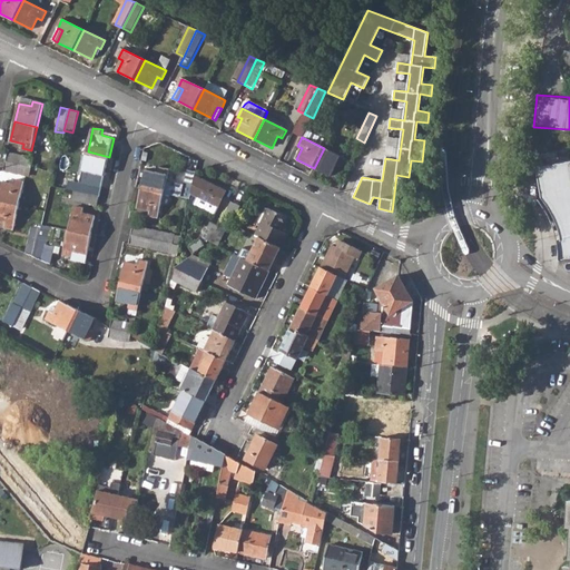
[(314,168),(332,177),(337,166),(342,168),(346,159),(324,148),(314,168)]
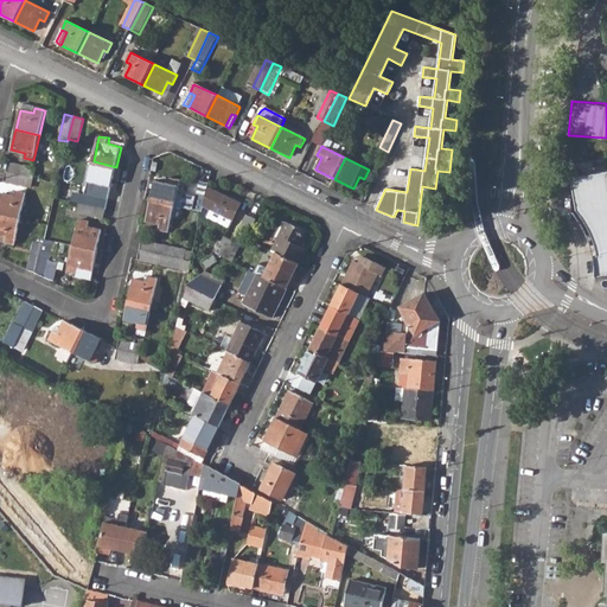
[(88,187),(97,190),(98,184),(113,187),(116,167),(94,161),(88,187)]
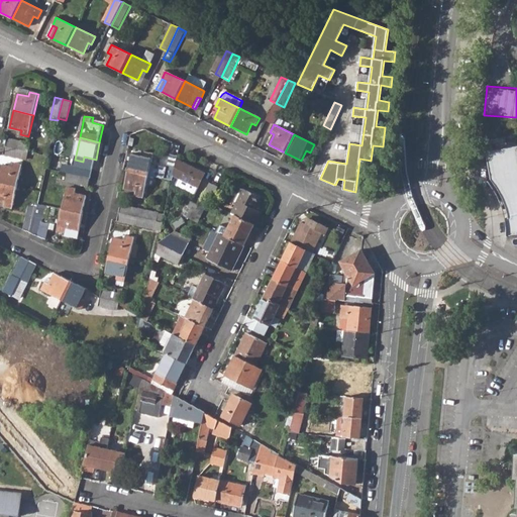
[(5,147),(29,152),(31,143),(7,138),(5,147)]
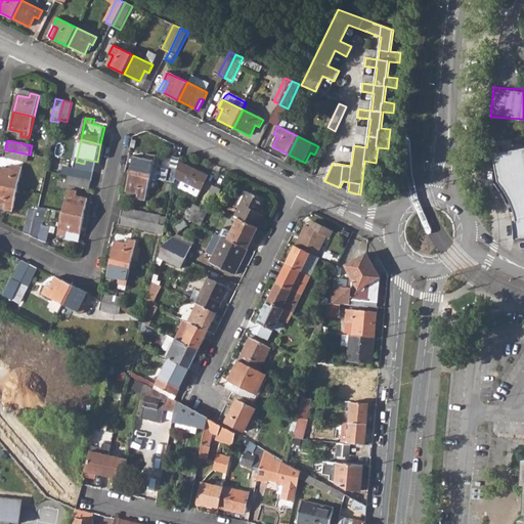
[(523,146),(494,153),(499,180),(509,192),(514,205),(518,219),(515,220),(515,221),(515,223),(515,227),(515,229),(515,232),(514,236),(523,235),(523,239),(521,242),(521,245),(523,247),(523,146)]
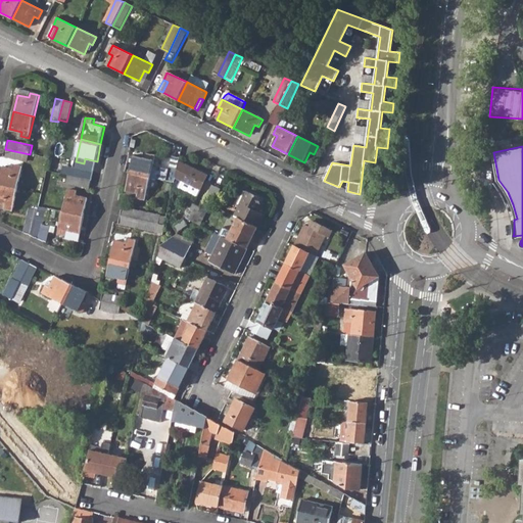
[(3,156),(28,162),(30,154),(5,149),(3,156)]
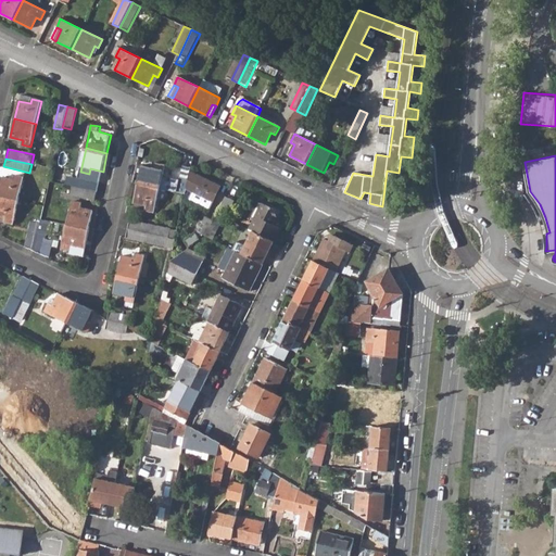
[(138,184),(160,189),(165,165),(155,163),(154,167),(142,165),(138,184)]
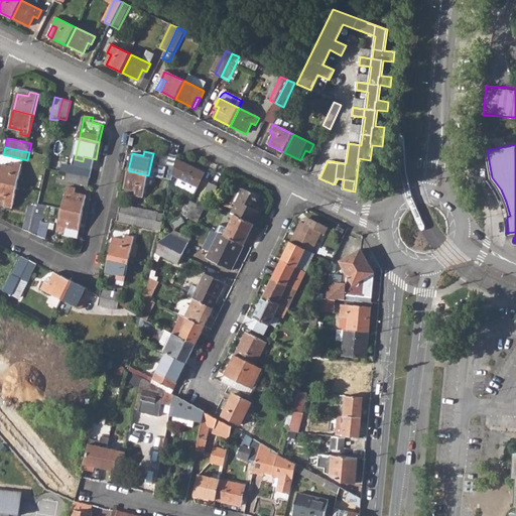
[(166,172),(173,174),(177,158),(177,156),(170,154),(166,172)]
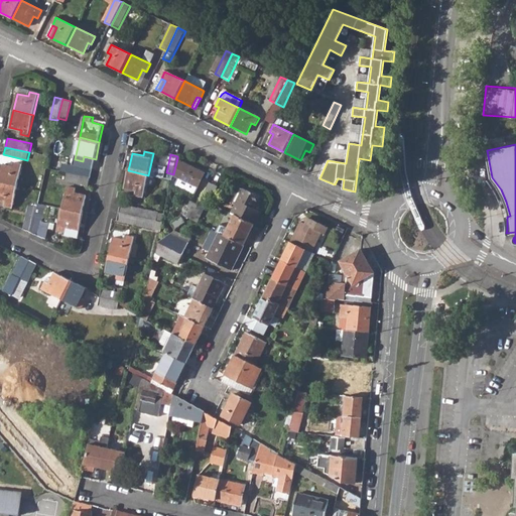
[(173,174),(178,177),(199,186),(206,172),(185,162),(185,159),(177,158),(173,174)]
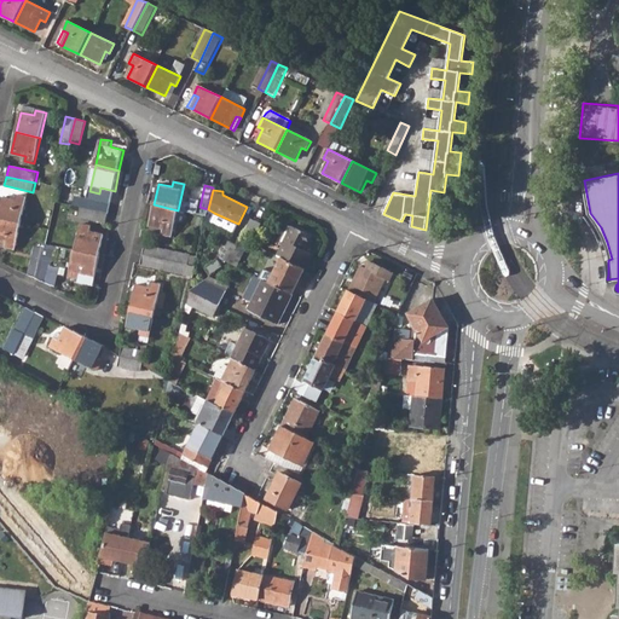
[(0,203),(0,219),(21,224),(28,198),(16,196),(16,201),(1,198),(0,203)]
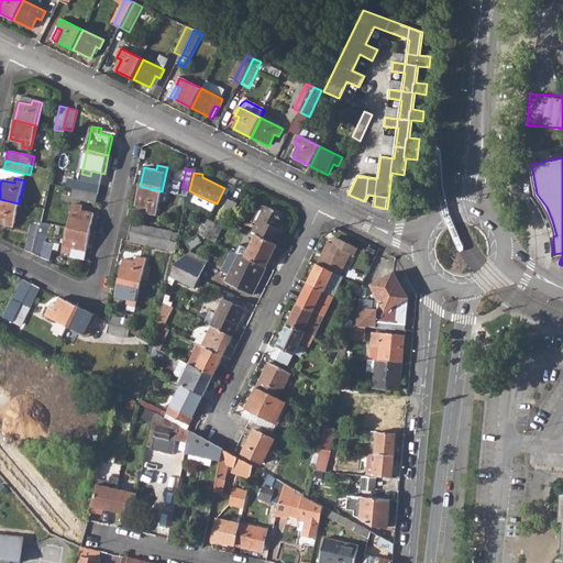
[(75,188),(100,194),(101,185),(80,179),(79,183),(69,179),(68,187),(75,188)]
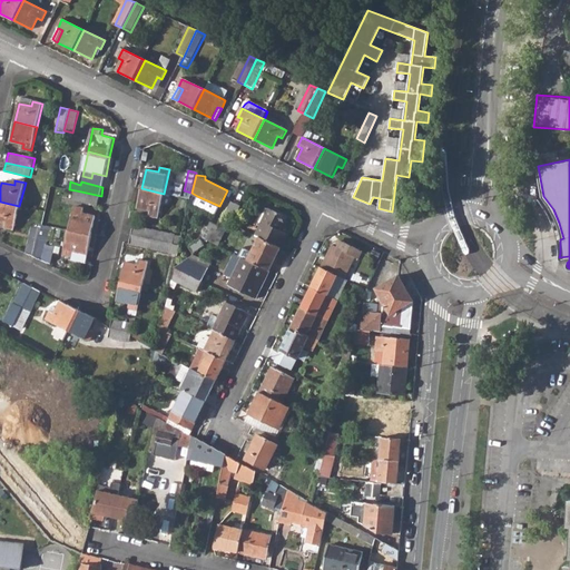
[(148,215),(158,218),(164,194),(141,188),(137,207),(150,210),(148,215)]
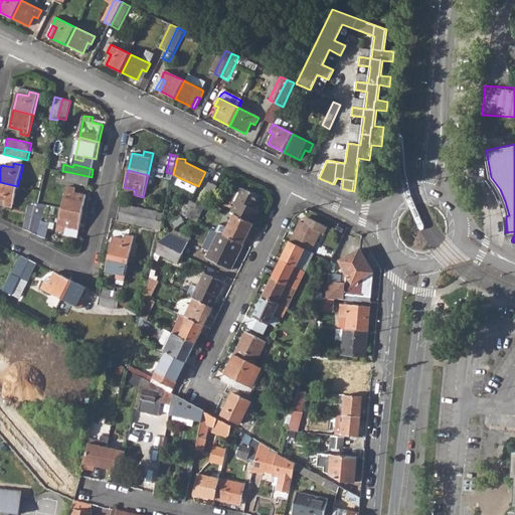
[(92,177),(68,172),(66,180),(89,185),(92,177)]
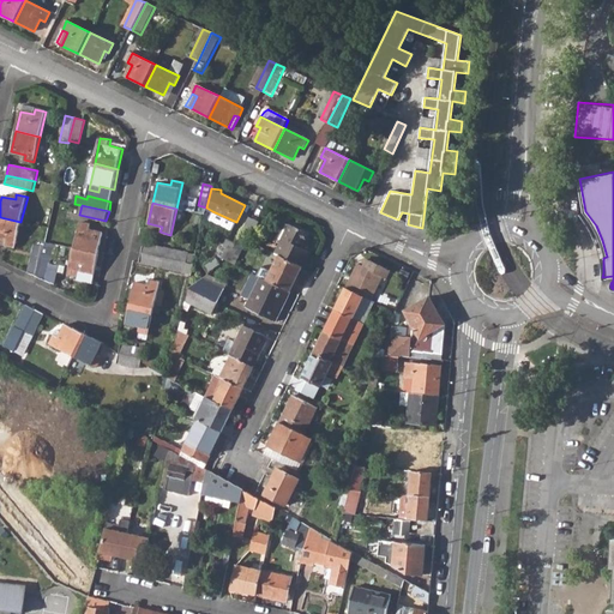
[(232,229),(236,222),(212,211),(209,217),(232,229)]
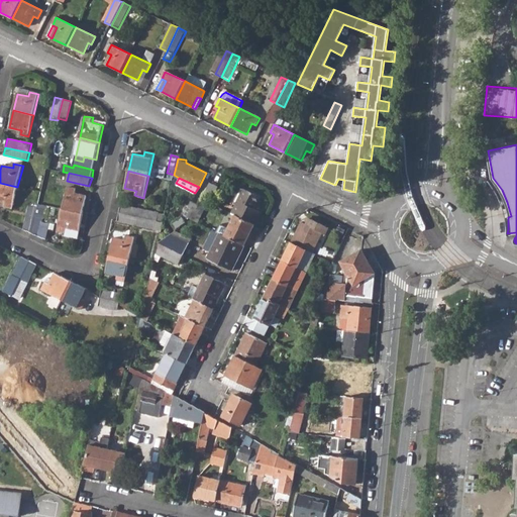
[(3,207),(13,209),(17,187),(0,183),(0,201),(5,202),(3,207)]
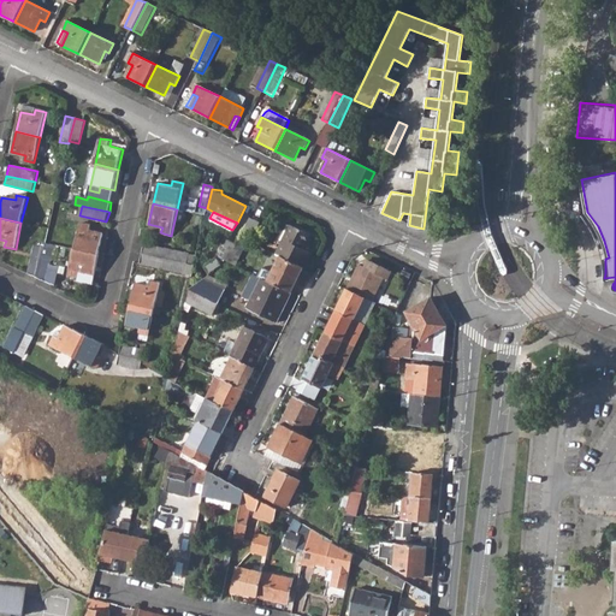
[(248,241),(250,242),(259,223),(249,218),(241,237),(248,241)]
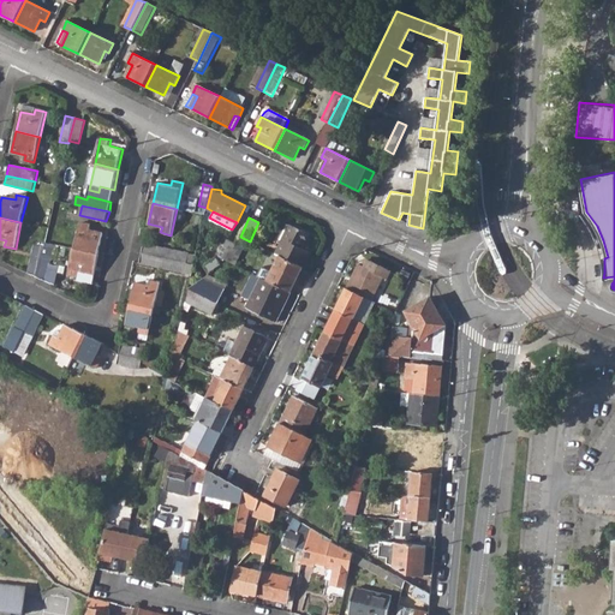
[(76,250),(100,255),(103,233),(90,231),(91,226),(82,224),(76,250)]
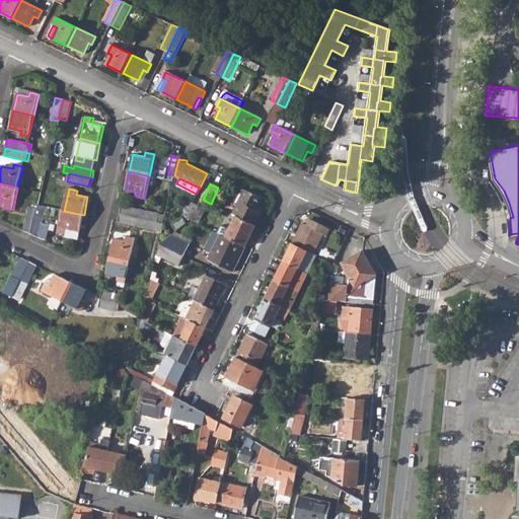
[(244,190),(232,214),(256,226),(263,213),(256,210),(263,199),(244,190)]
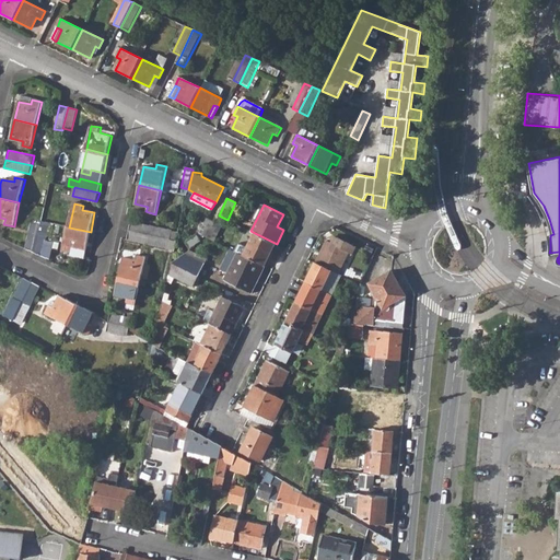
[(207,237),(214,241),(225,219),(219,216),(216,222),(208,237),(207,237)]
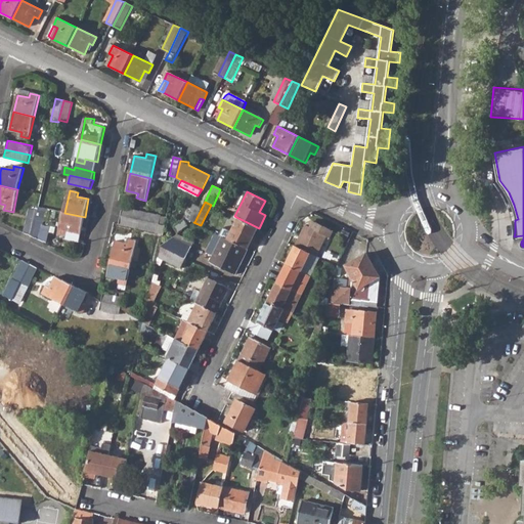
[(193,222),(194,222),(202,208),(193,204),(186,218),(193,222)]
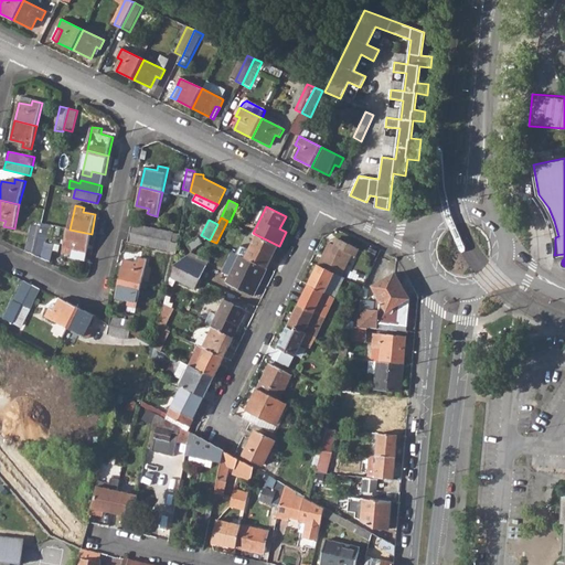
[(35,255),(51,262),(54,245),(46,243),(51,225),(42,223),(41,227),(35,255)]
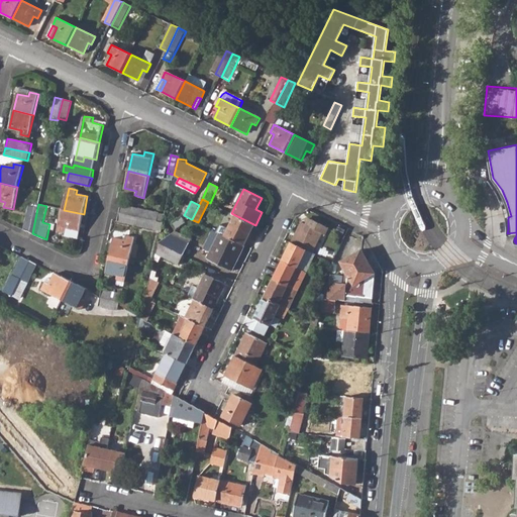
[(119,213),(157,221),(159,213),(121,205),(119,213)]
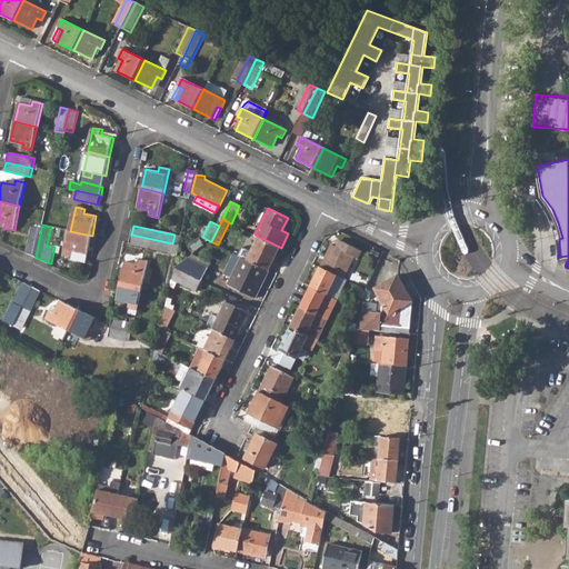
[(36,257),(41,229),(32,228),(27,252),(36,257)]
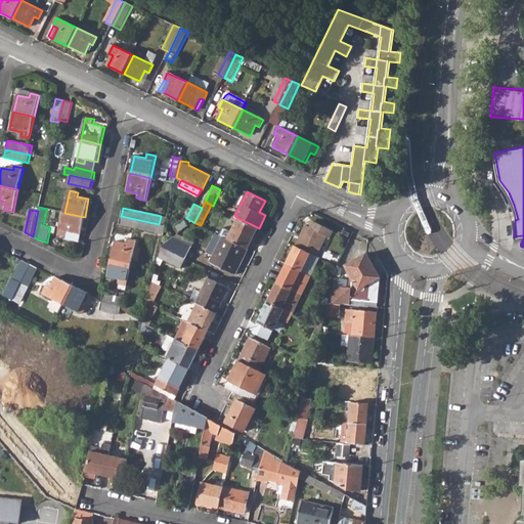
[(59,233),(69,236),(69,231),(81,233),(85,217),(64,213),(59,233)]
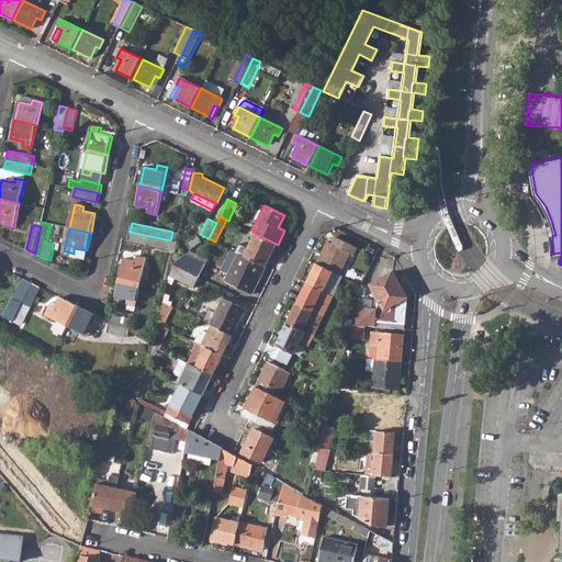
[(127,240),(175,251),(177,243),(170,240),(130,232),(127,240)]
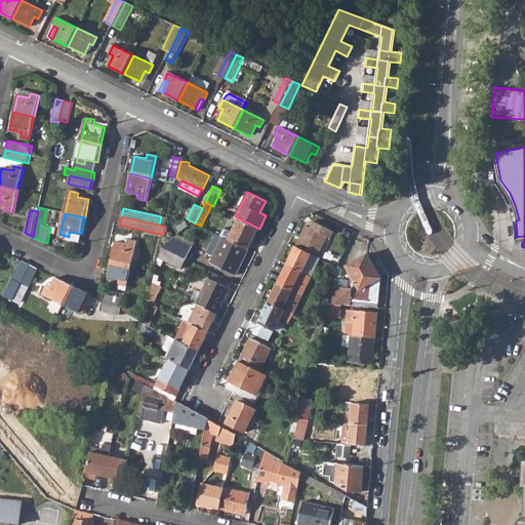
[(225,238),(248,249),(259,229),(235,216),(225,238)]
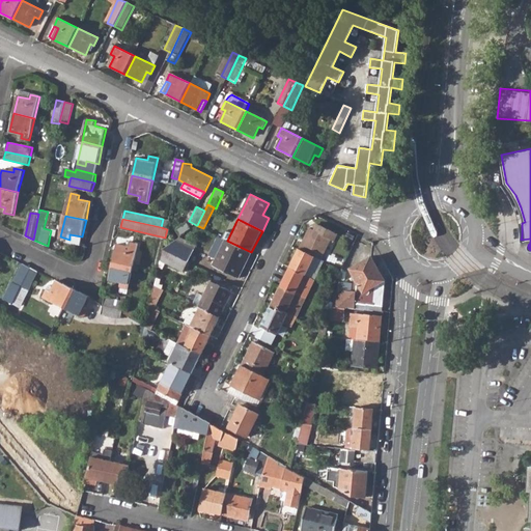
[(176,228),(180,234),(190,228),(186,222),(176,228)]
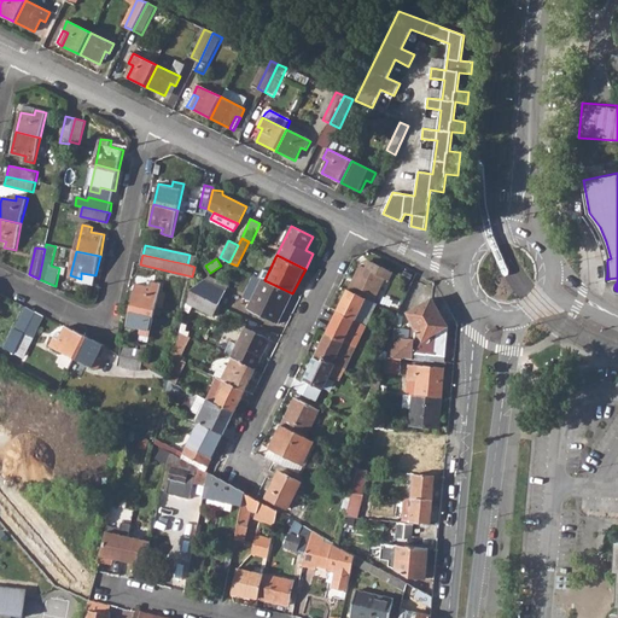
[(366,297),(374,302),(386,278),(391,280),(395,273),(369,260),(366,267),(360,264),(348,289),(366,297)]
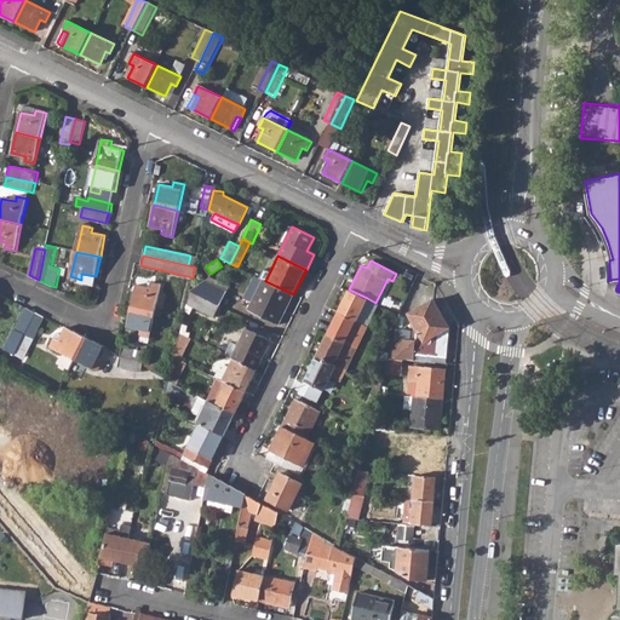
[(246,299),(252,303),(263,280),(257,276),(246,299)]
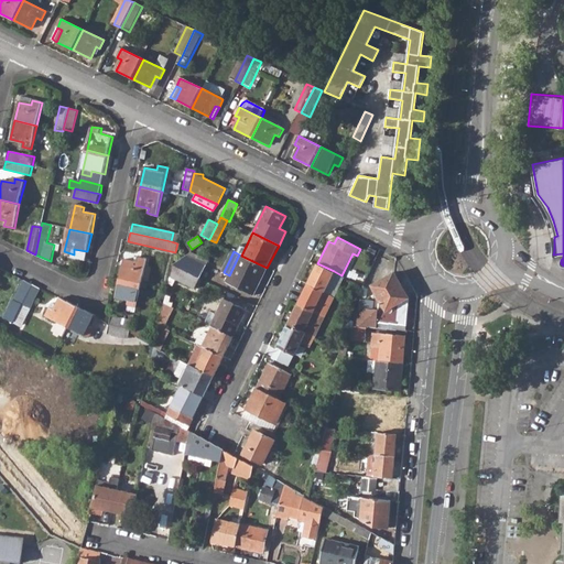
[(173,264),(201,278),(207,264),(187,255),(173,264)]
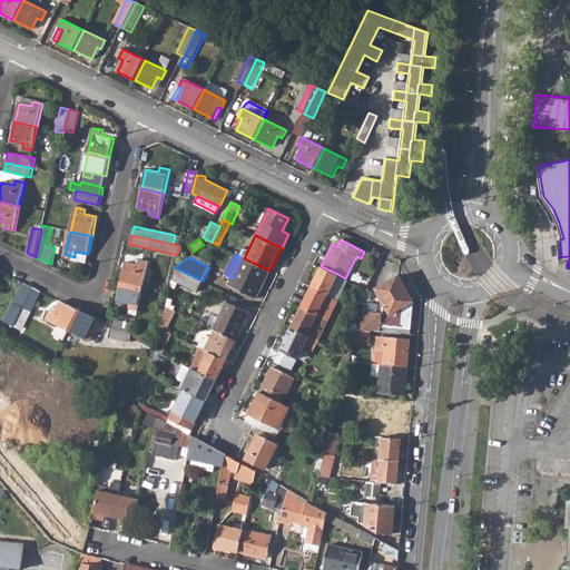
[(244,258),(242,257),(232,278),(228,285),(255,298),(269,271),(244,258)]
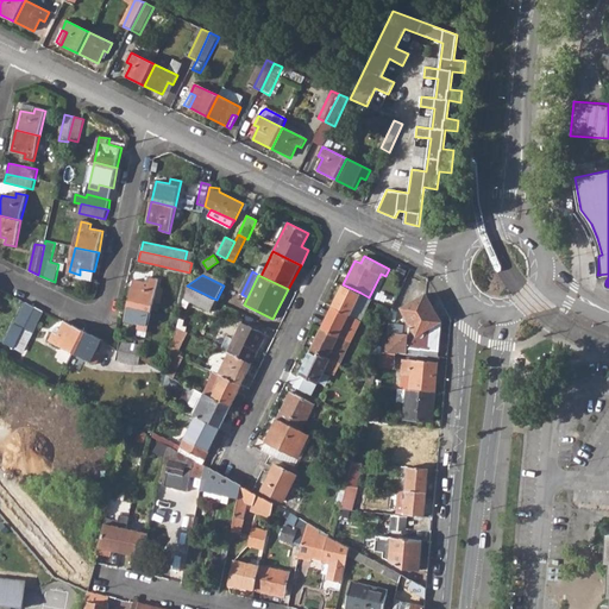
[(130,301),(154,306),(158,281),(149,278),(148,283),(135,281),(130,301)]
